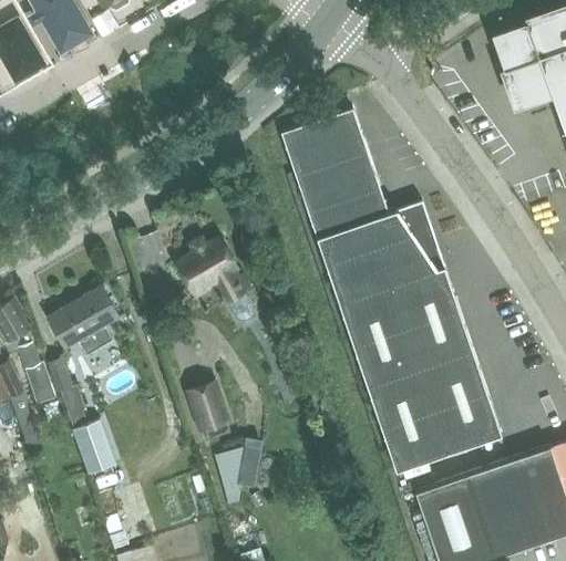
[(20,0),(53,58),(82,40),(61,3),(59,0),(20,0)]
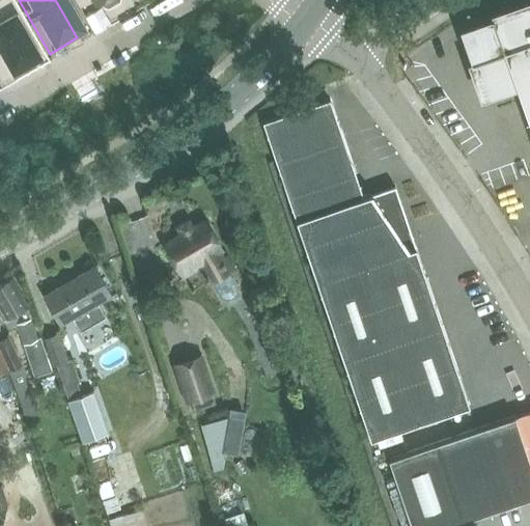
[(90,0),(95,9),(103,5),(104,8),(108,9),(118,3),(118,0),(90,0)]
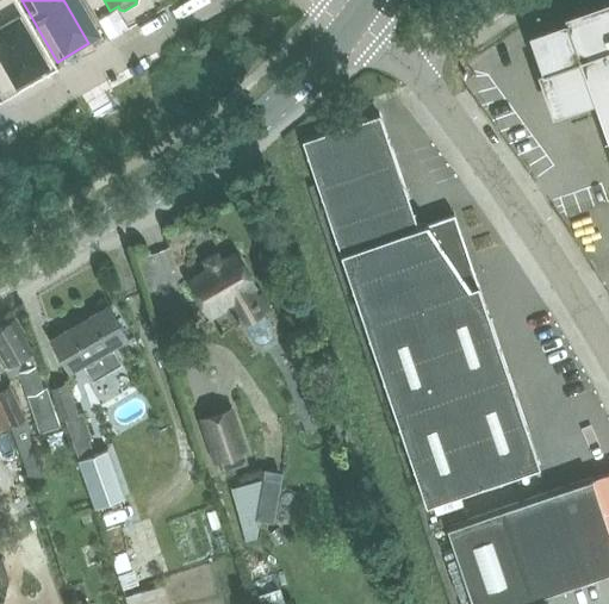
[(550,42),(542,55),(548,73),(546,74),(559,111),(590,99),(608,153),(608,17),(566,32),(567,35),(550,42)]
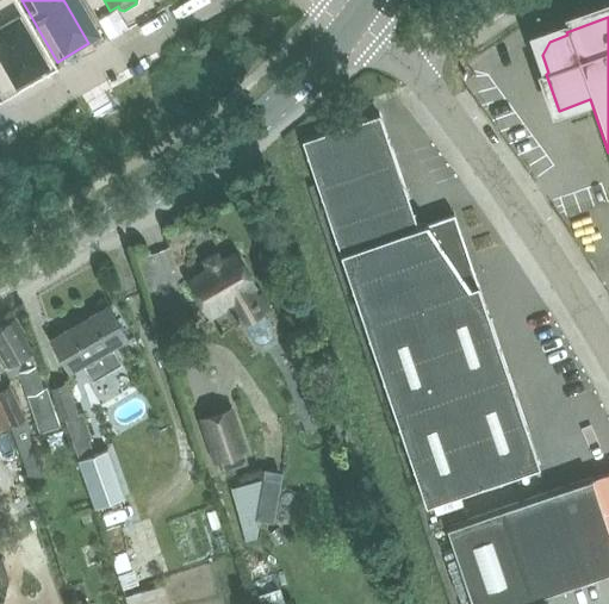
[(18,22),(0,31),(0,68),(14,93),(48,74),(18,22)]
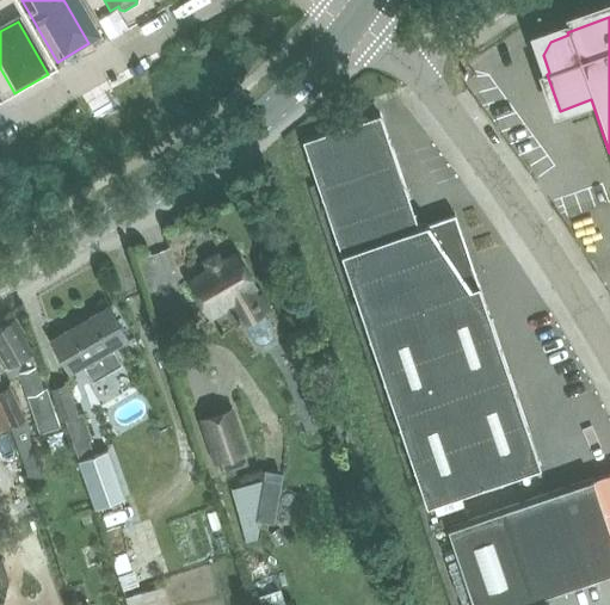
[(540,470),(454,218),(418,230),(380,118),(302,144),(425,510),(540,470)]
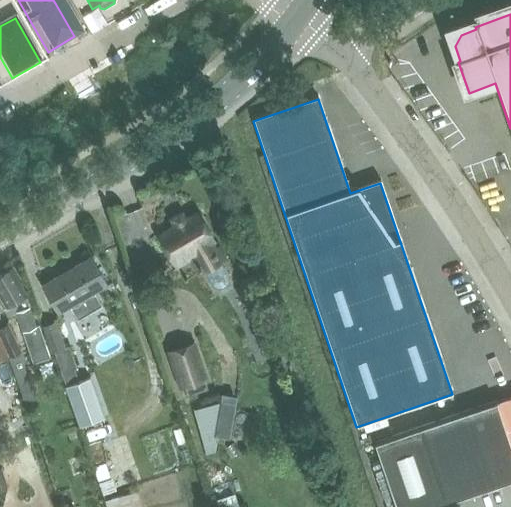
[(202,275),(203,274),(212,289),(216,291),(221,291),(225,289),(228,285),(228,280),(219,265),(222,263),(211,245),(213,244),(197,216),(159,238),(175,266),(193,256),(198,265),(197,266),(198,268),(197,269),(199,273),(201,272),(202,275)]
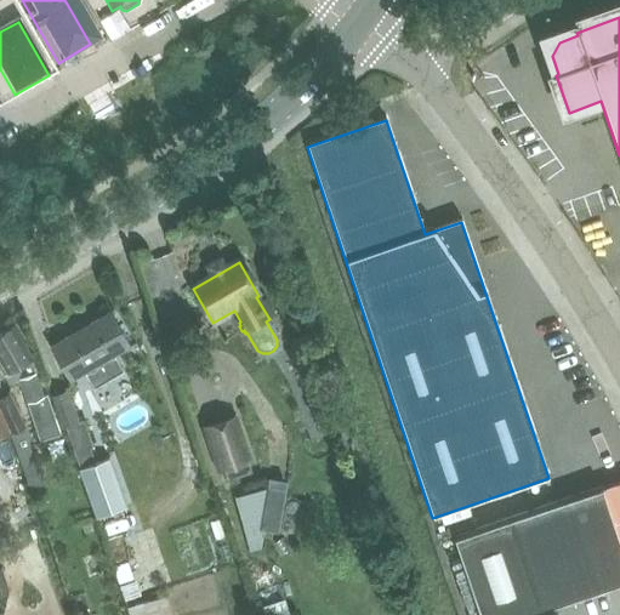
[(109,315),(51,349),(63,371),(70,383),(84,376),(94,393),(123,376),(114,359),(130,349),(121,336),(109,315)]
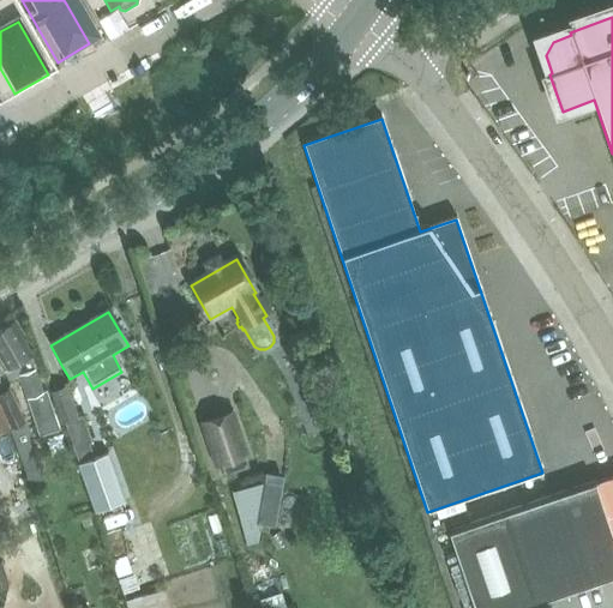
[(0,368),(4,374),(11,386),(19,383),(35,426),(36,426),(40,439),(59,432),(55,420),(46,395),(43,395),(30,359),(31,357),(13,326),(0,333),(0,368)]
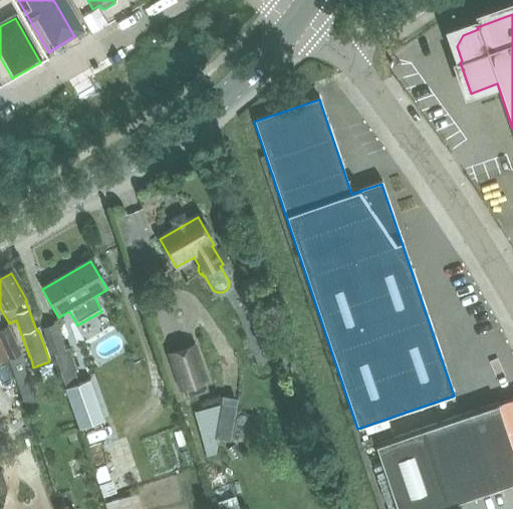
[(50,357),(52,356),(64,352),(55,326),(41,332),(50,357)]
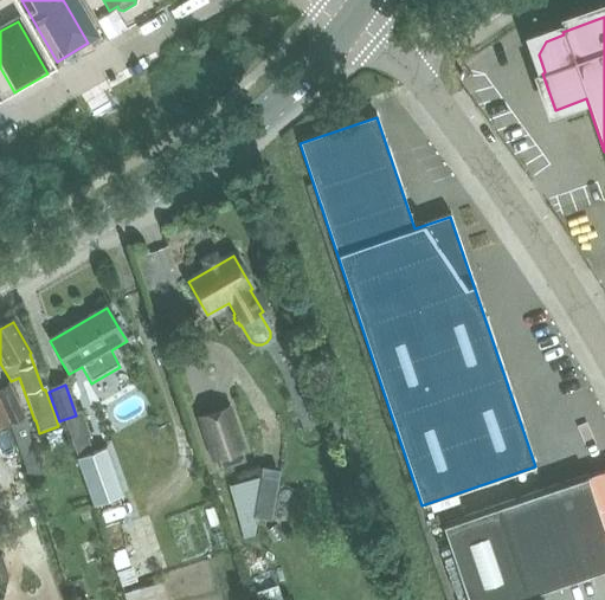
[(10,389),(0,393),(0,406),(8,426),(24,420),(10,389)]
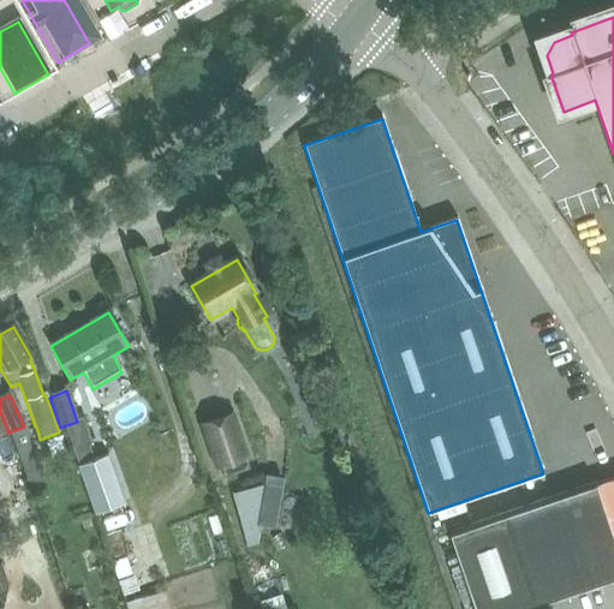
[(234,415),(197,428),(213,473),(218,472),(221,482),(248,472),(244,463),(250,460),(234,415)]
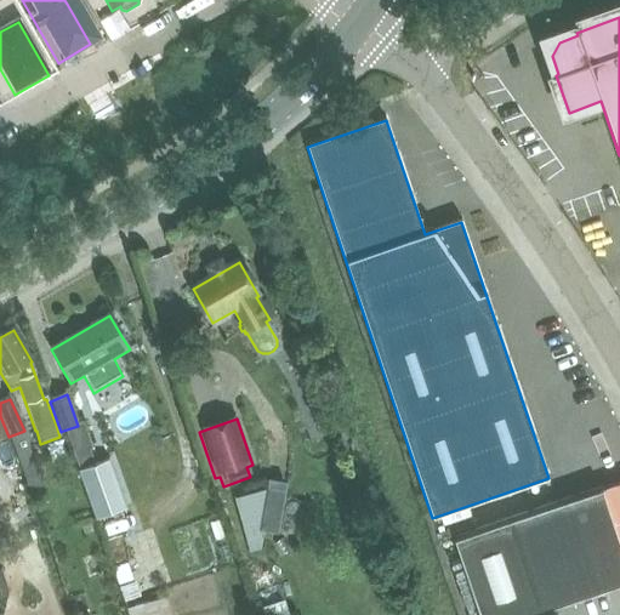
[(26,432),(9,438),(28,493),(45,487),(26,432)]
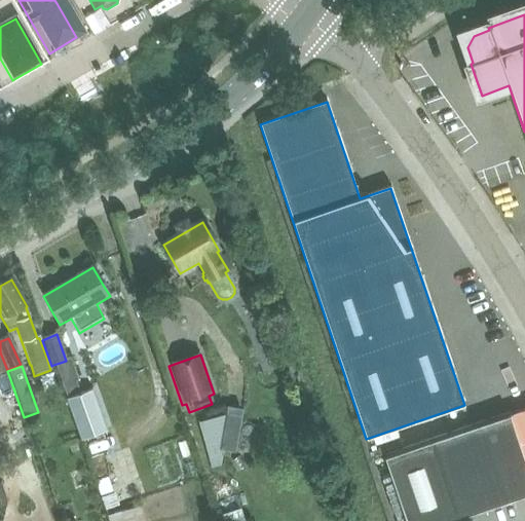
[(67,401),(81,442),(107,433),(92,392),(67,401)]
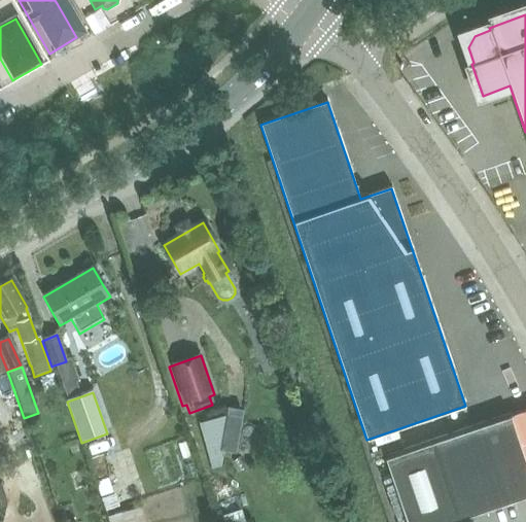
[(525,411),(511,417),(385,459),(405,521),(461,521),(525,498),(525,411)]
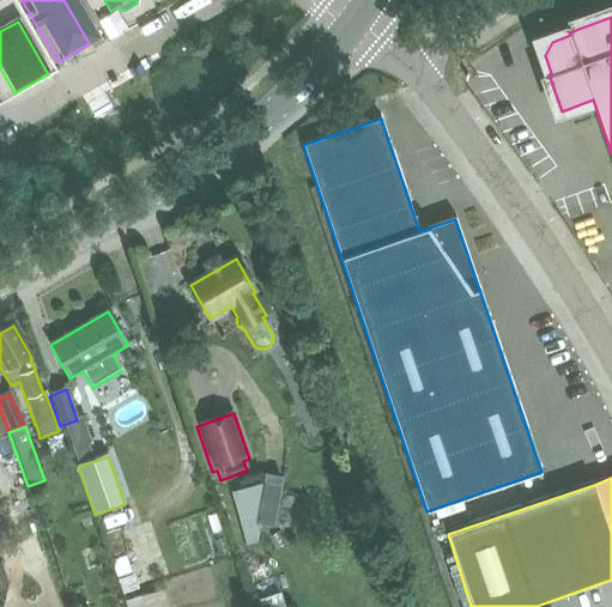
[(255,527),(262,487),(231,496),(246,547),(258,545),(258,533),(259,527),(255,527)]
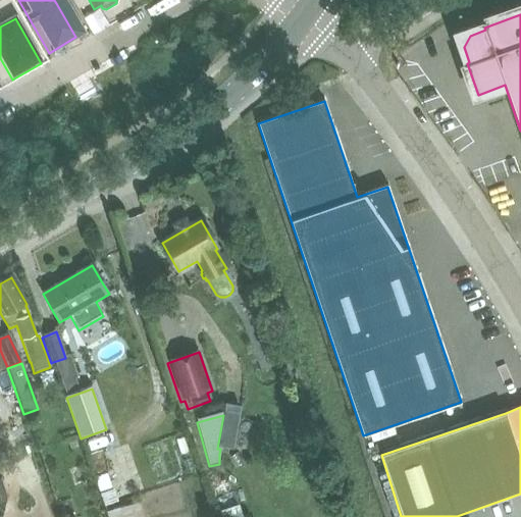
[(177,455),(180,465),(189,463),(186,452),(177,455)]
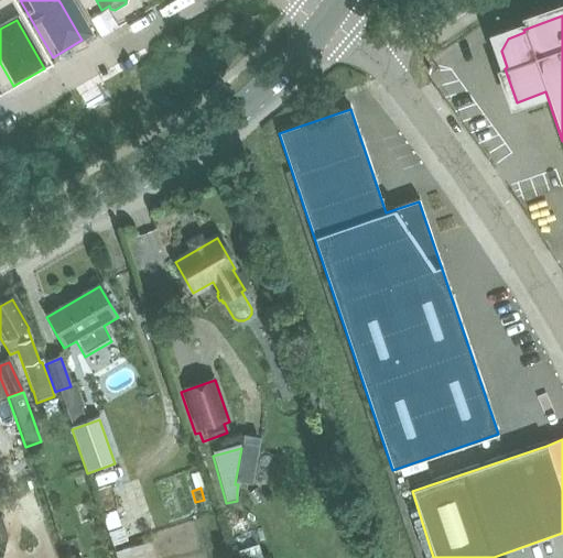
[(112,513),(103,517),(112,543),(122,538),(112,513)]
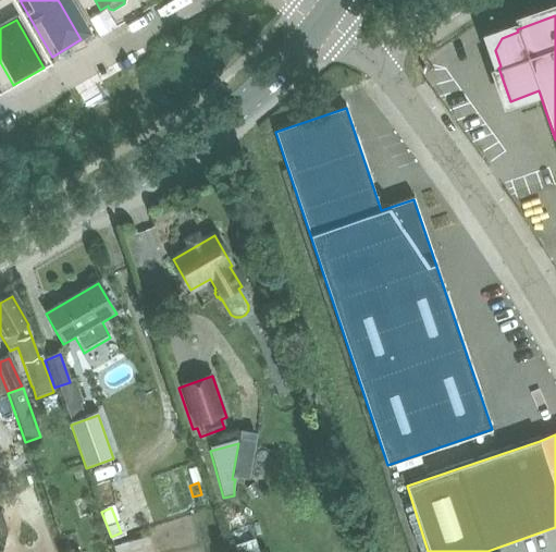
[(213,551),(209,537),(195,542),(198,551),(213,551)]
